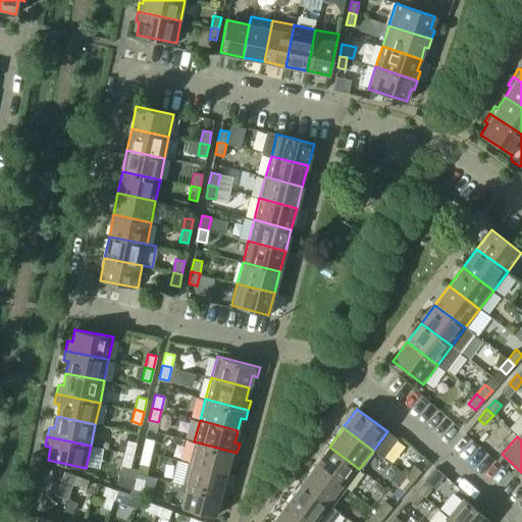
[(145,437),(142,451),(151,453),(154,439),(145,437)]
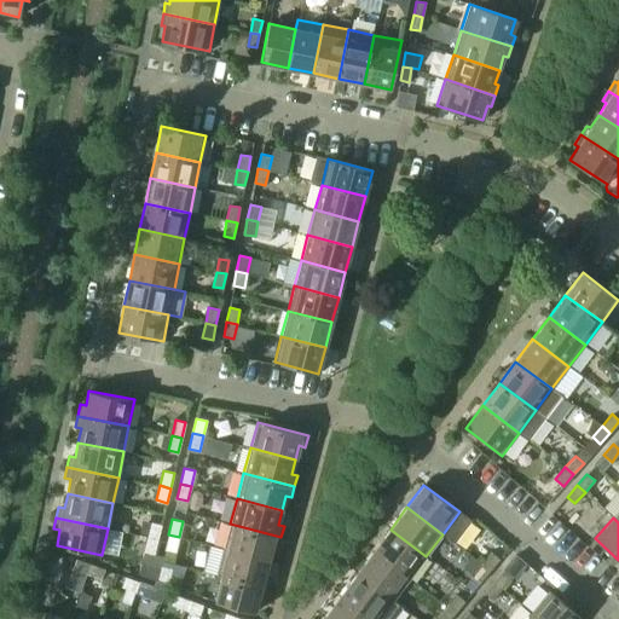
[(148,534),(146,537),(158,539),(162,524),(142,520),(139,532),(148,534)]
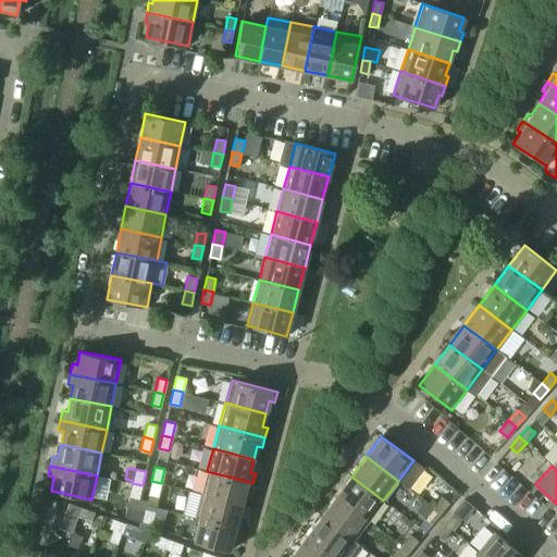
[(207,471),(201,494),(242,505),(245,492),(250,493),(252,483),(207,471)]
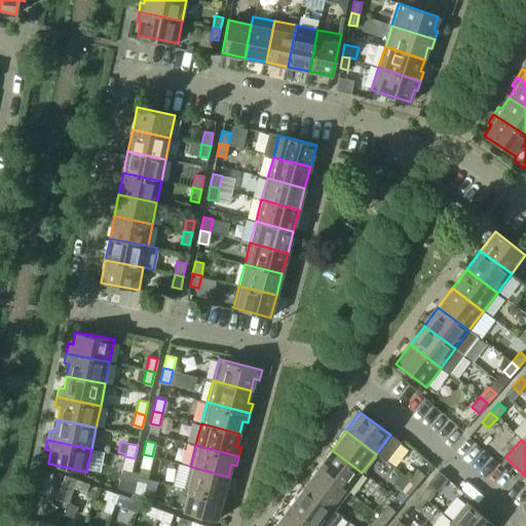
[(332,450),(317,468),(348,491),(362,473),(332,450)]
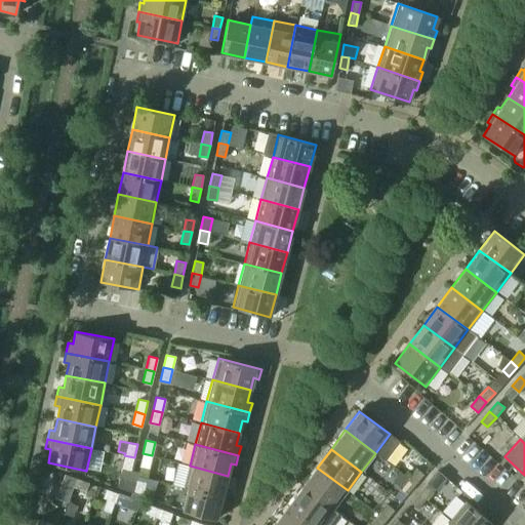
[(152,455),(143,453),(139,466),(149,469),(152,455)]
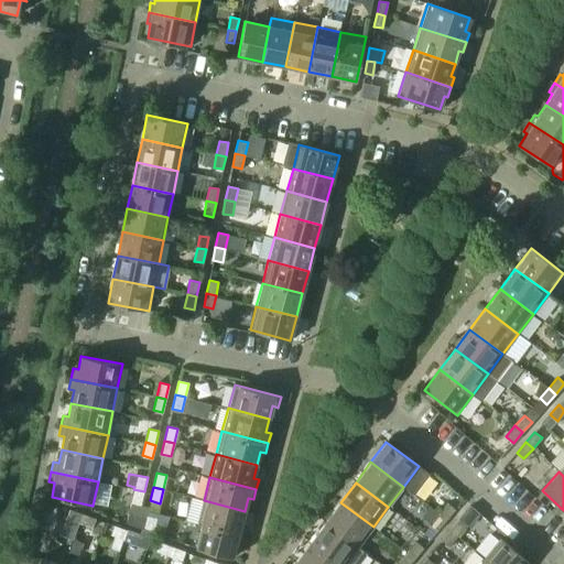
[(141,506),(144,491),(133,489),(130,503),(141,506)]
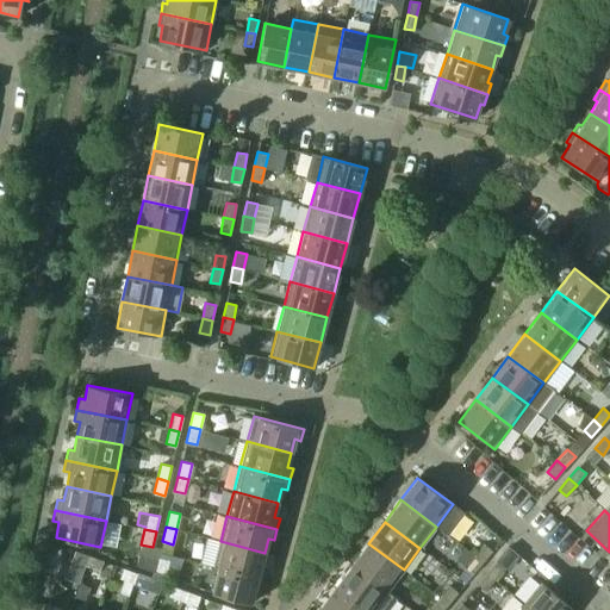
[(265,553),(221,541),(213,566),(218,568),(263,579),(267,568),(261,567),(265,553)]
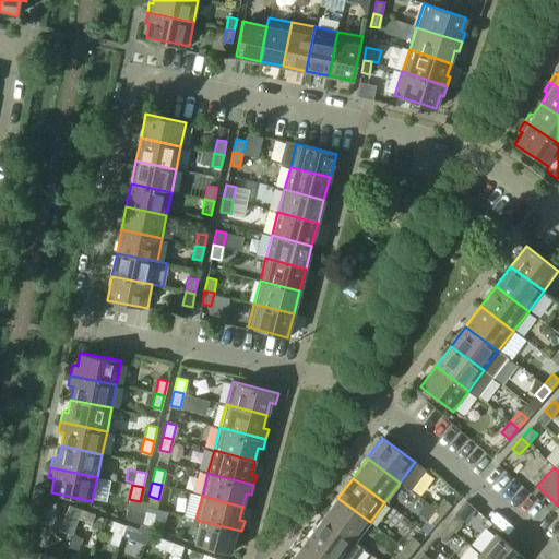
[(355,543),(370,522),(337,498),(322,518),(355,543)]
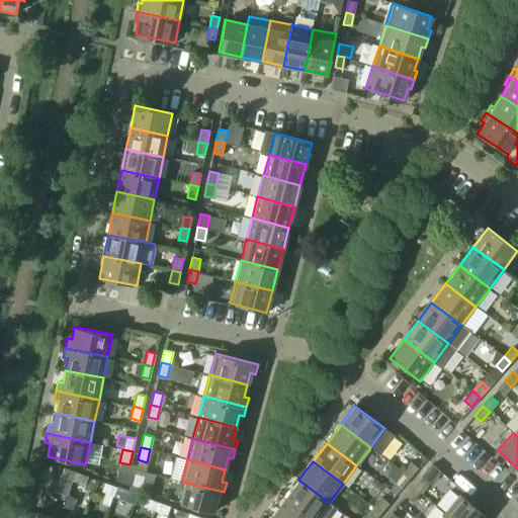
[(412,461),(403,471),(410,478),(419,467),(412,461)]
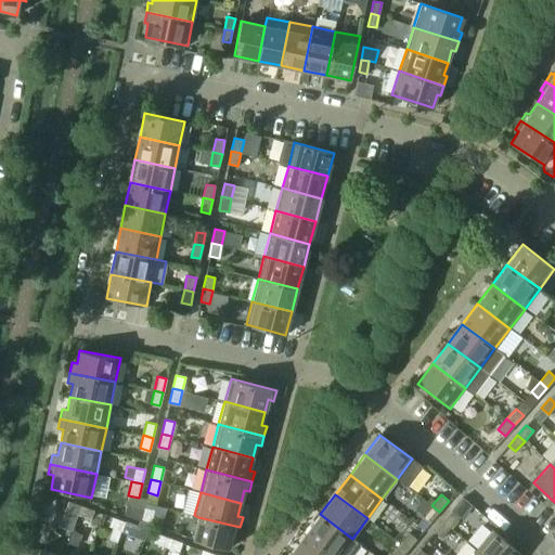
[(78,515),(81,505),(68,501),(65,511),(78,515)]
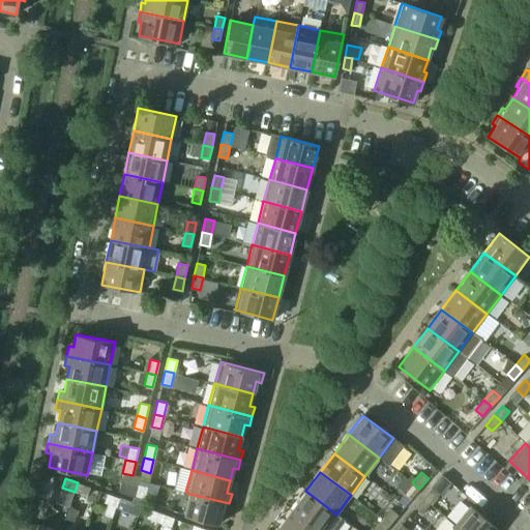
[(90,487),(78,482),(75,492),(87,496),(90,487)]
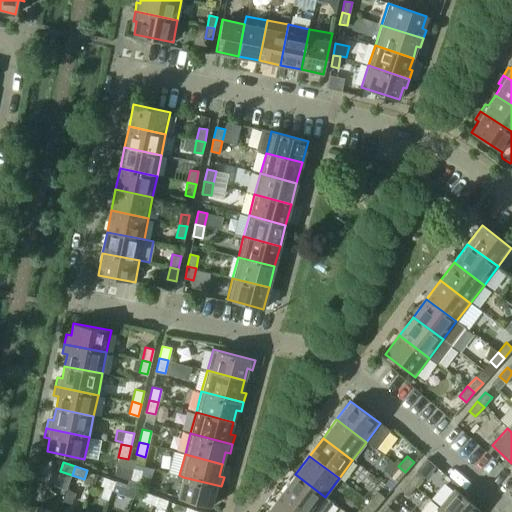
[(405,472),(398,466),(390,476),(397,482),(405,472)]
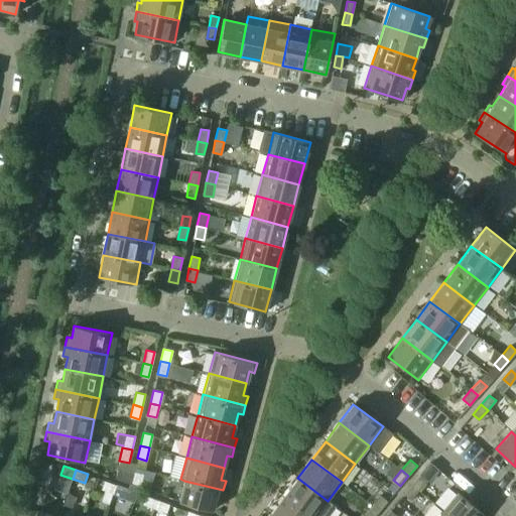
[(134,471),(131,484),(139,486),(140,486),(143,474),(134,471)]
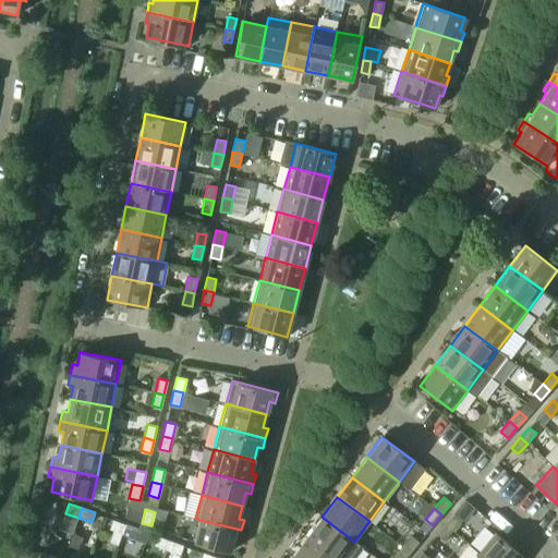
[(453,513),(445,524),(452,531),(461,520),(453,513)]
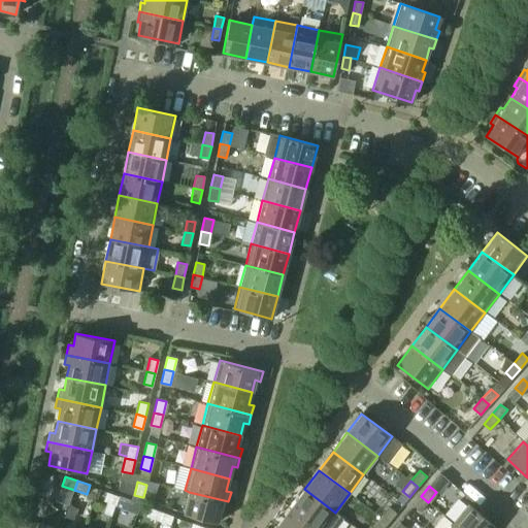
[(317,527),(323,527),(335,513),(304,489),(291,507),(317,527)]
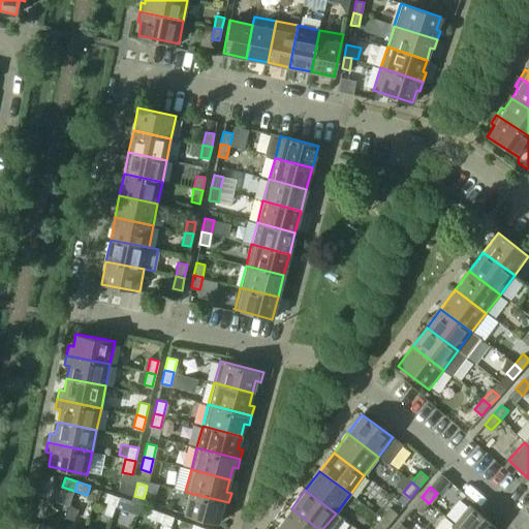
[(116,505),(119,497),(106,492),(104,501),(116,505)]
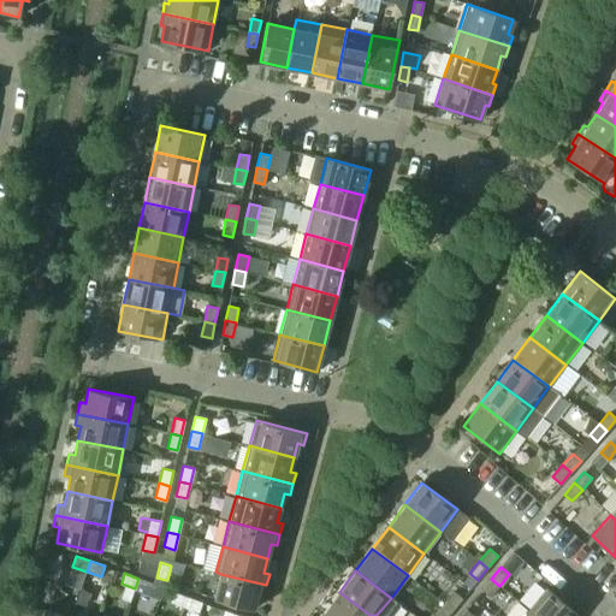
[(264,596),(266,585),(220,574),(214,598),(254,609),(258,594),(264,596)]
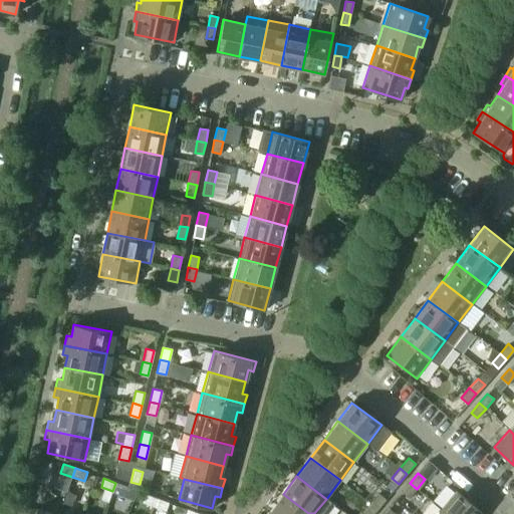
[(112,491),(112,492),(134,500),(139,484),(131,482),(129,482),(127,487),(116,482),(115,483),(112,491)]
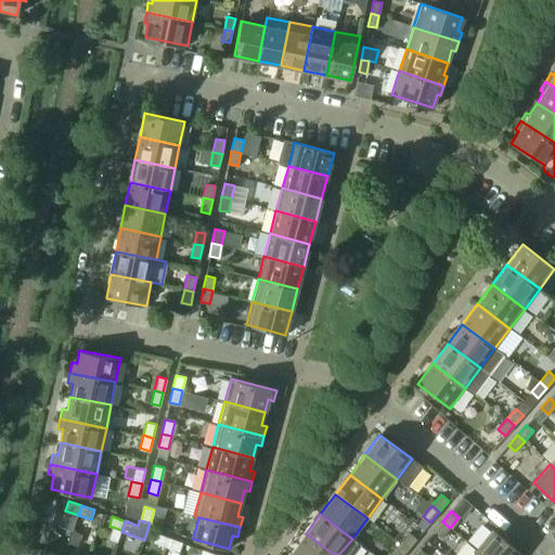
[(450,528),(442,521),(434,532),(441,538),(450,528)]
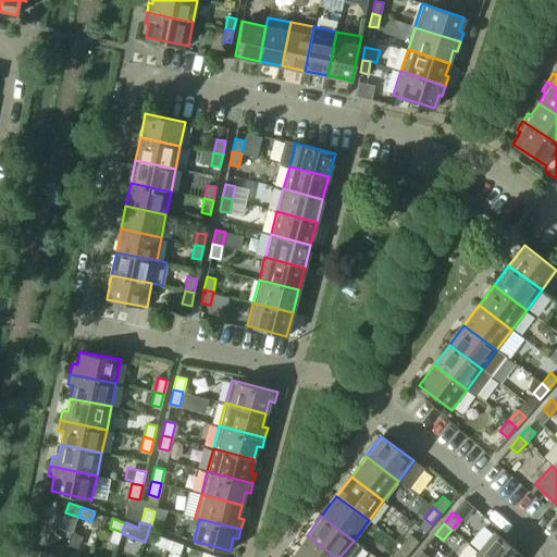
[(478,551),(484,556),(524,556),(494,531),(478,551)]
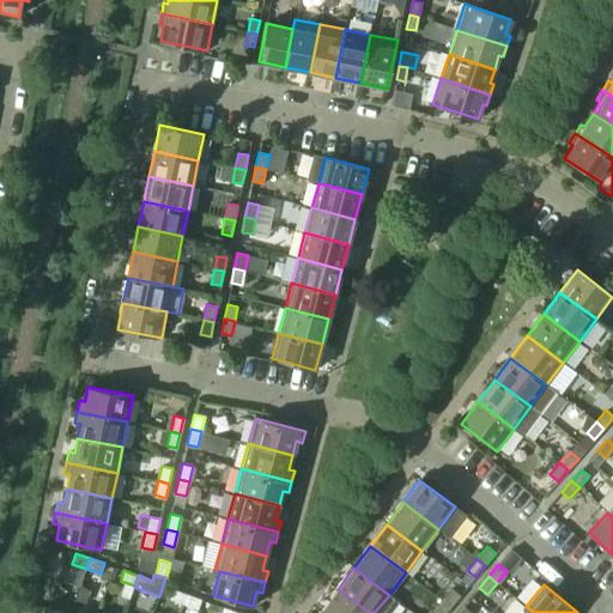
[(91,590),(80,586),(74,600),(85,604),(91,590)]
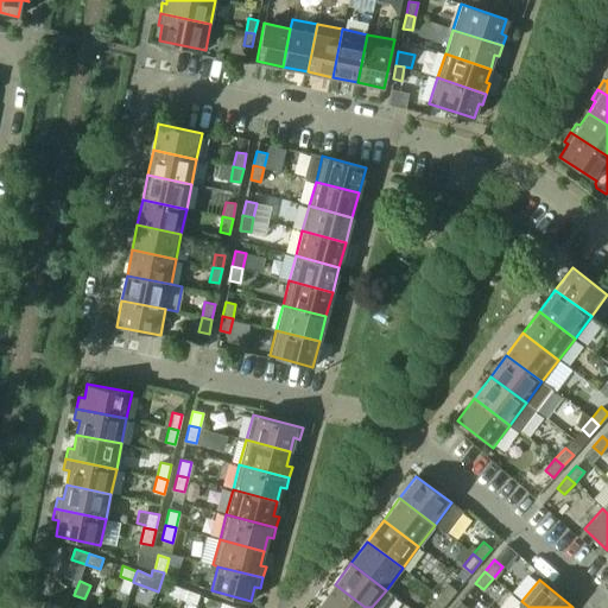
[(182,599),(185,589),(171,583),(168,594),(182,599)]
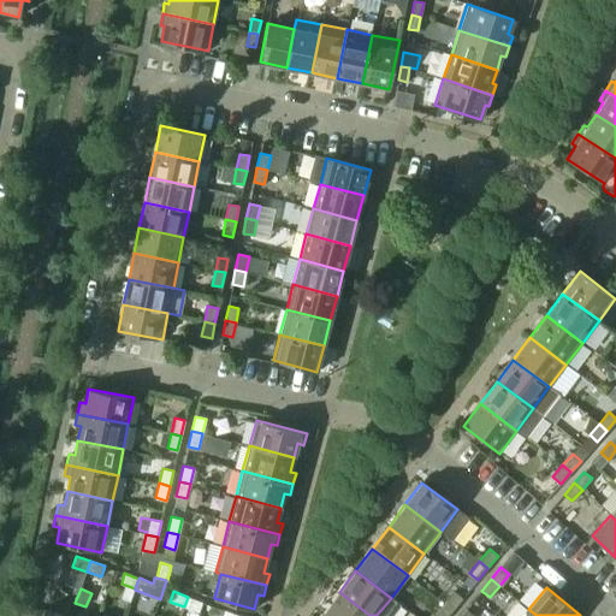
[(454,591),(444,603),(452,610),(463,598),(454,591)]
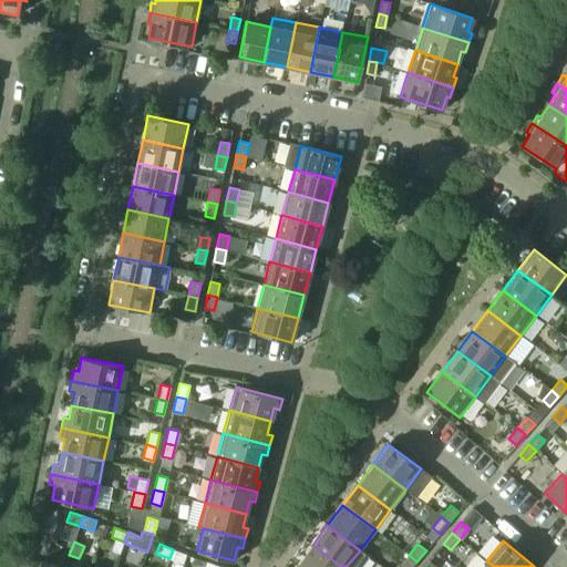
[(340,566),(312,545),(297,565),(298,566),(340,566)]
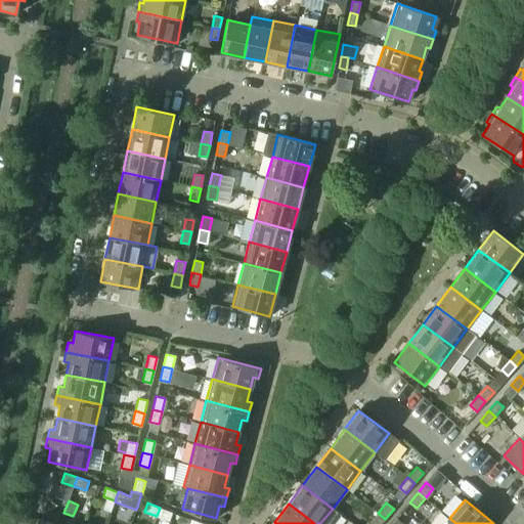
[(172,512),(160,508),(157,516),(170,521),(172,512)]
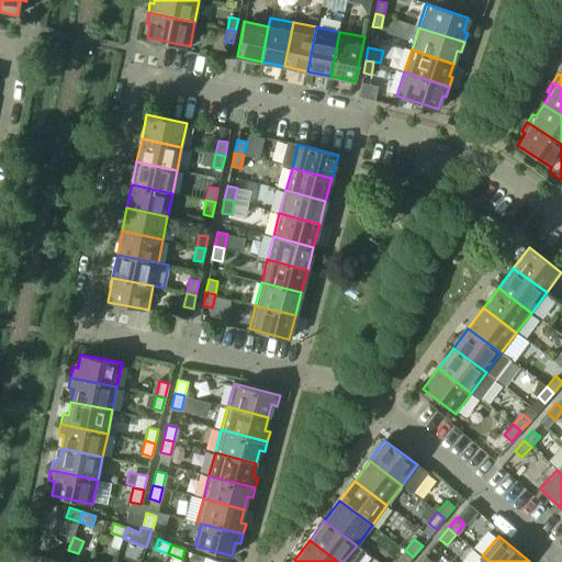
[(408,561),(413,557),(405,550),(396,561),(397,561),(408,561)]
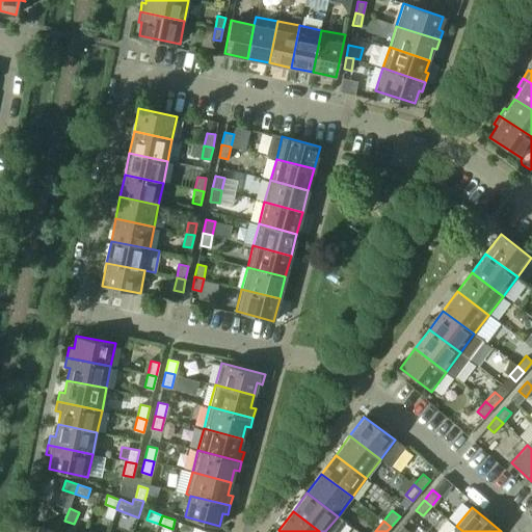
[(189,531),(192,526),(184,523),(180,531),(189,531)]
